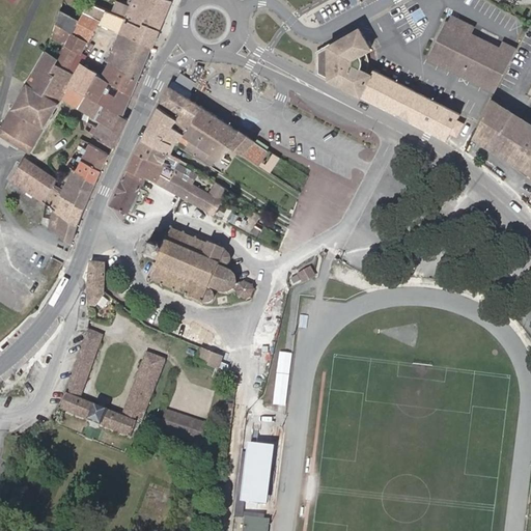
[(109,4),(111,5),(112,0),(89,0),(89,3),(107,10),(109,4)]
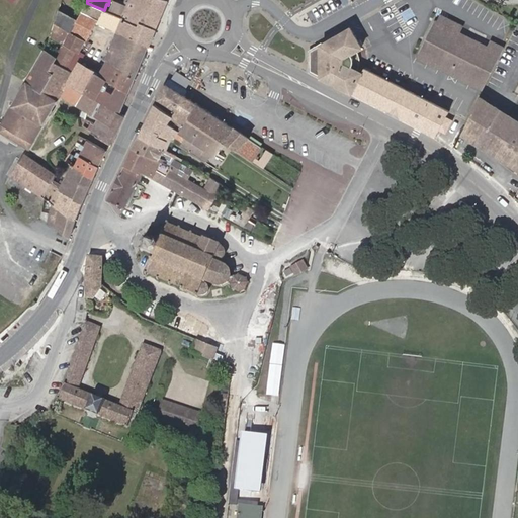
[(123,15),(155,29),(166,0),(130,0),(126,7),(113,2),(112,6),(108,5),(106,4),(104,10),(121,18),(123,15)]
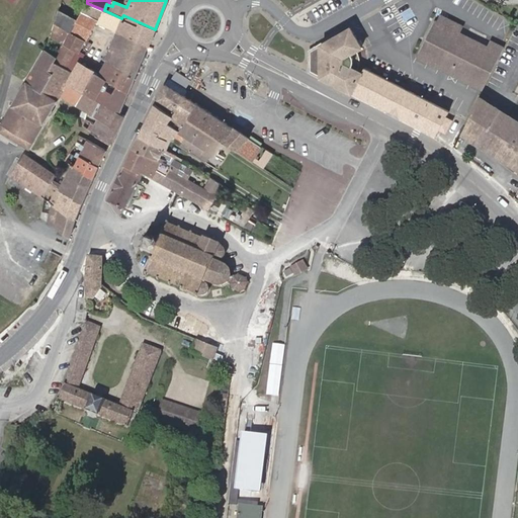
[(121,18),(104,10),(87,3),(82,11),(97,19),(95,22),(116,32),(148,46),(155,29),(123,15),(121,18)]
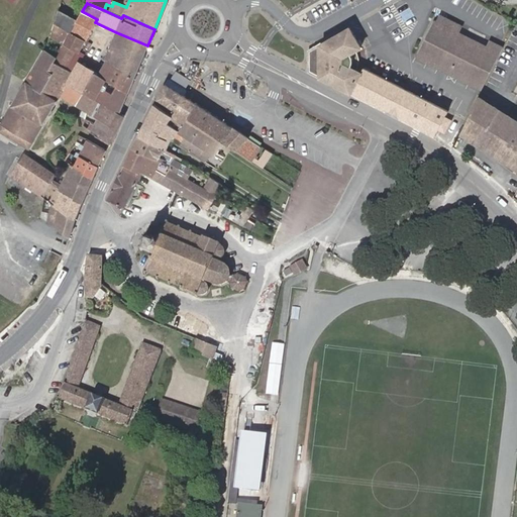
[(59,10),(55,23),(85,39),(95,22),(97,19),(82,11),(77,20),(59,10)]
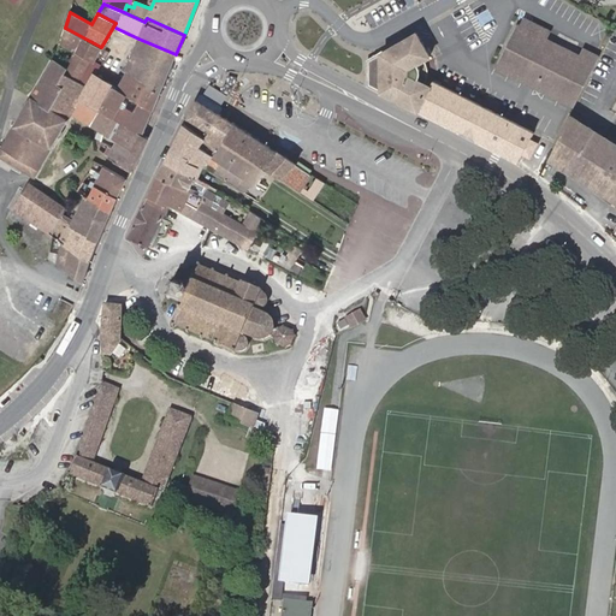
[(497,69),(574,107),(596,65),(599,57),(585,49),(580,58),(545,40),(549,33),(523,19),(520,27),(519,27),(497,69)]
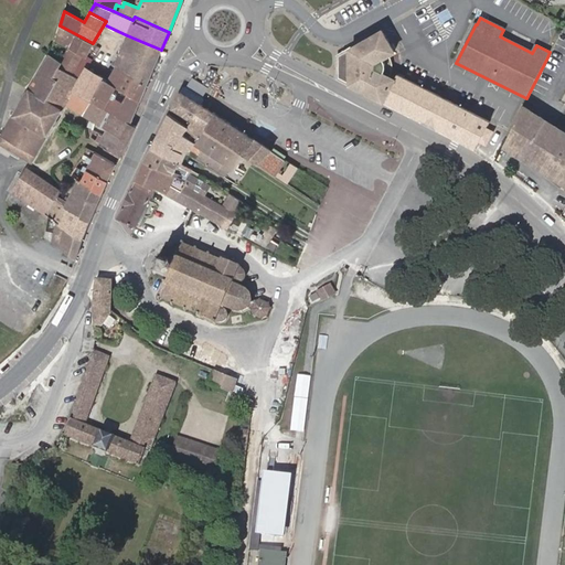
[(93,43),(60,25),(54,40),(70,48),(62,61),(63,62),(60,66),(72,74),(83,55),(85,57),(93,43)]
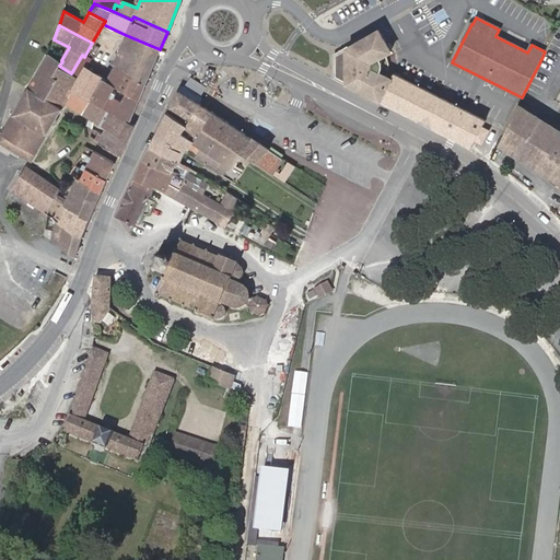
[(391,51),(380,31),(339,54),(335,56),(335,77),(381,101),(392,78),(380,71),(381,67),(380,58),(391,51)]
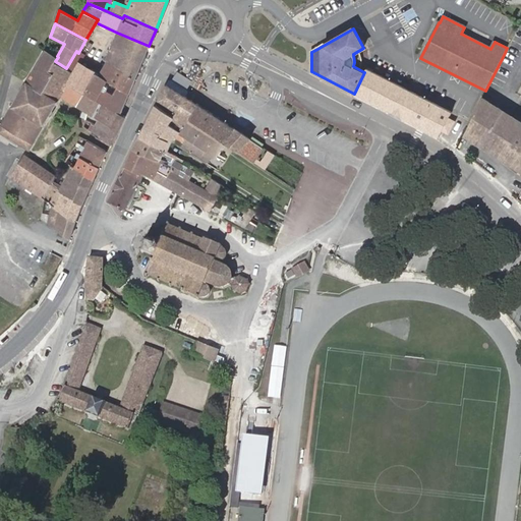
[(149,46),(117,33),(115,40),(147,53),(149,46)]
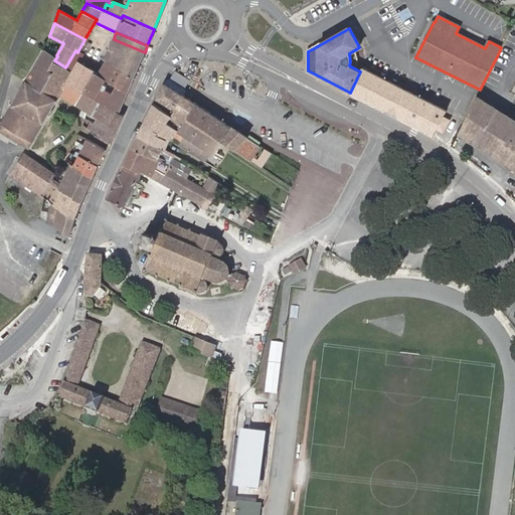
[(105,59),(106,60),(134,77),(145,52),(114,39),(105,59)]
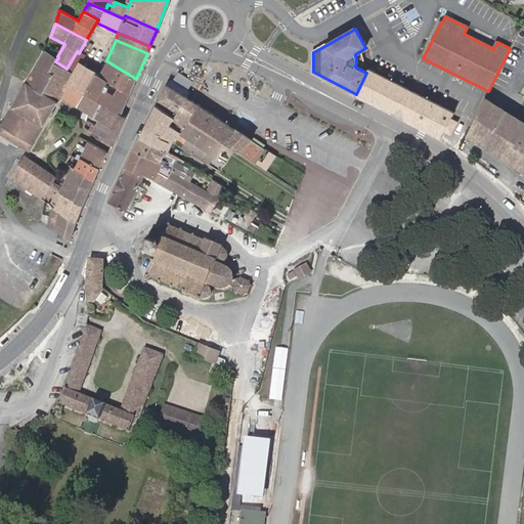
[(122,115),(85,93),(95,73),(96,72),(80,63),(75,73),(67,69),(55,61),(58,57),(57,56),(46,50),(0,126),(0,131),(10,137),(12,132),(20,137),(17,142),(30,149),(60,96),(99,121),(119,131),(126,117),(122,115)]
